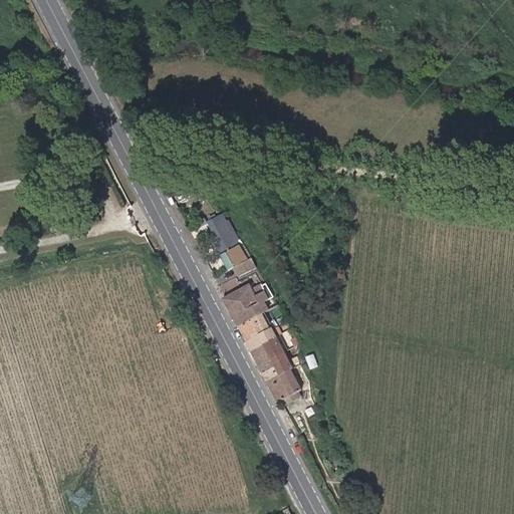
[(239,245),(220,217),(208,224),(212,232),(209,234),(220,255),(224,254),(239,245)]
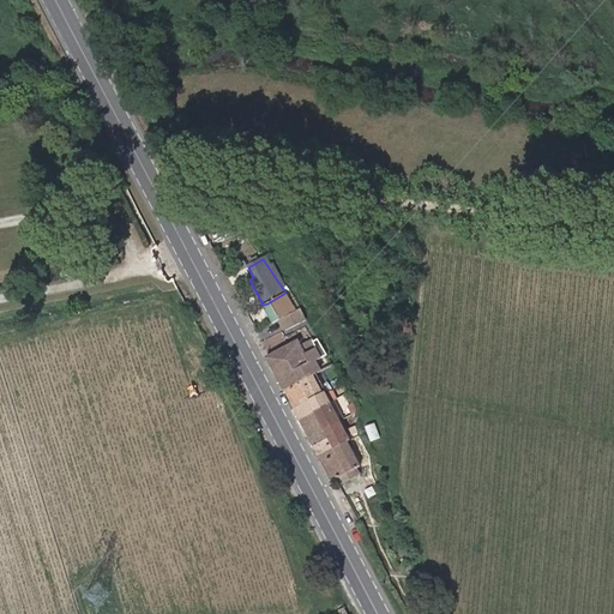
[(280,319),(295,311),(286,293),(268,304),(263,305),(272,323),(280,319)]
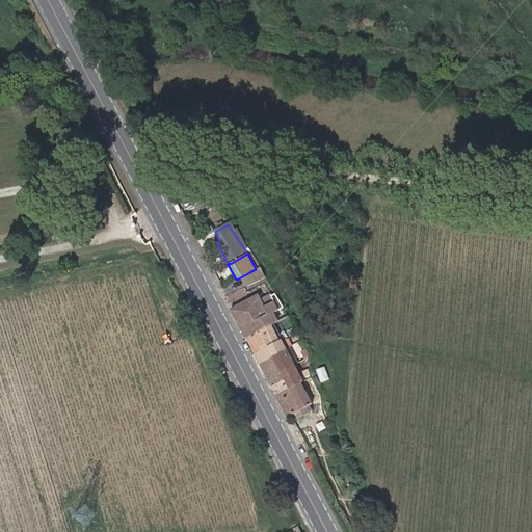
[(248,288),(262,281),(256,269),(242,276),(248,288)]
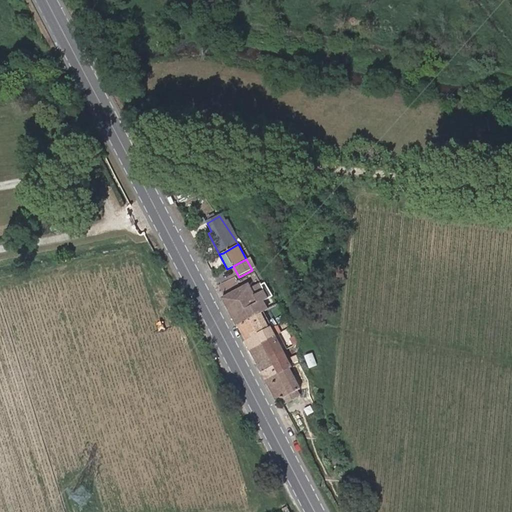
[(263,312),(254,295),(249,285),(225,297),(223,299),(237,325),(261,313),(263,312)]
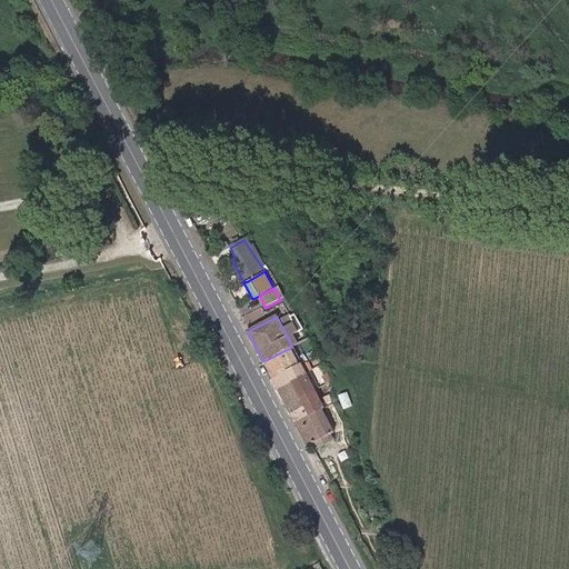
[(303,340),(293,322),(282,328),(292,347),(303,340)]
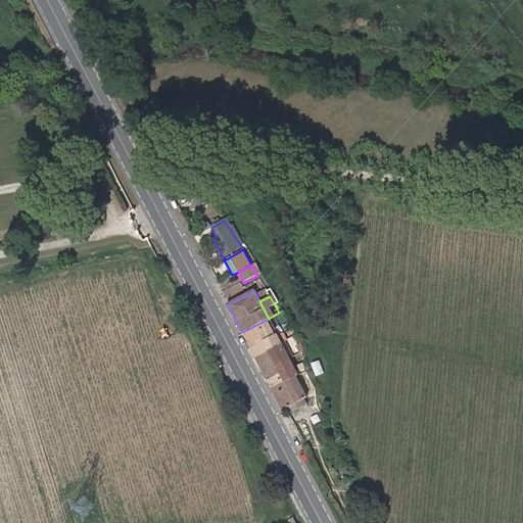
[(269,325),(282,319),(279,313),(269,319),(267,320),(269,325)]
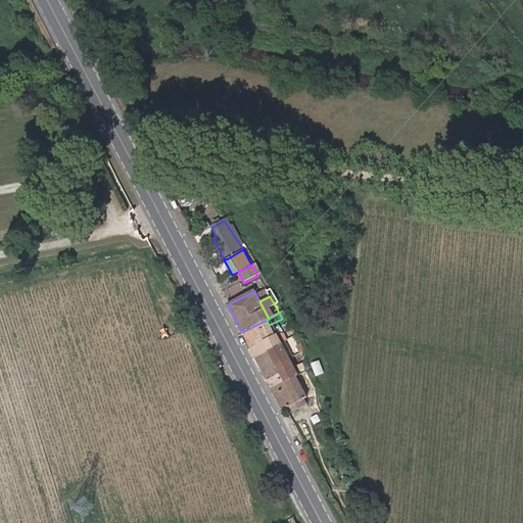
[(250,348),(275,335),(269,325),(267,320),(242,332),(250,348)]
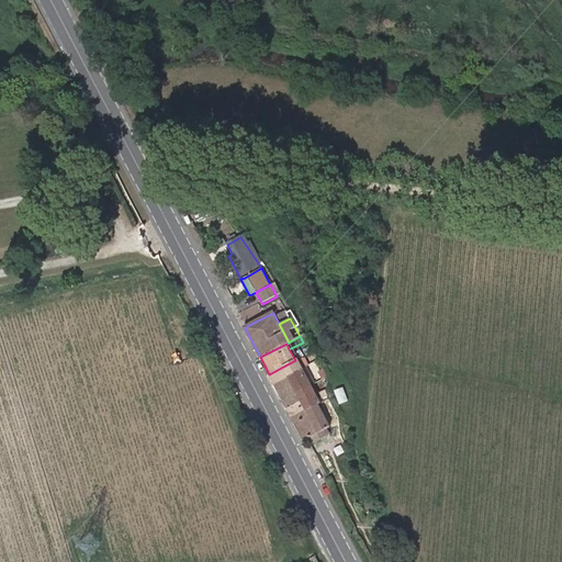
[(306,366),(302,357),(295,360),(300,370),(306,366)]
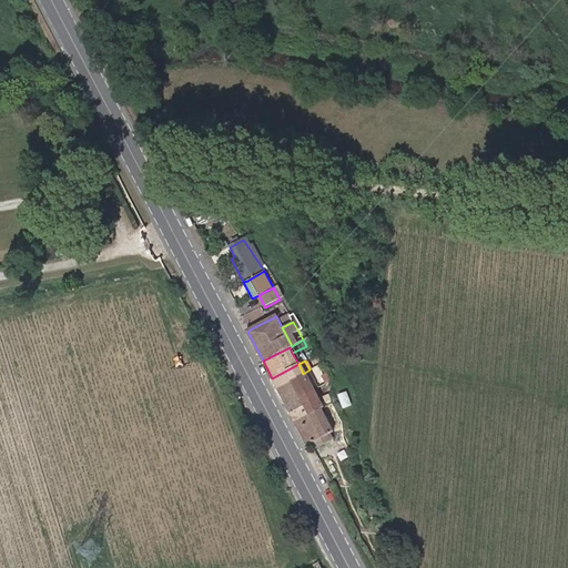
[(277,387),(303,374),(298,364),(272,378),(277,387)]
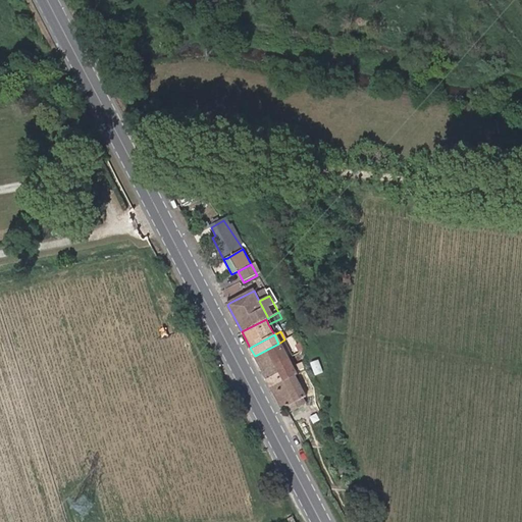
[(304,350),(300,343),(295,346),(299,353),(304,350)]
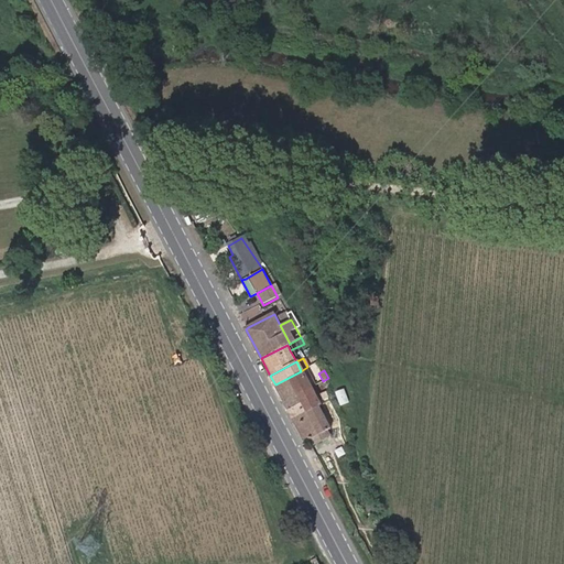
[(310,388),(301,371),(275,384),(283,401),(310,388)]
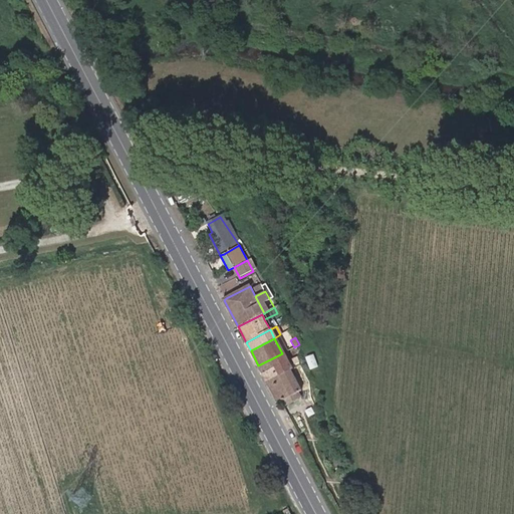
[(263,373),(286,361),(288,360),(284,352),(282,353),(258,365),(263,373)]
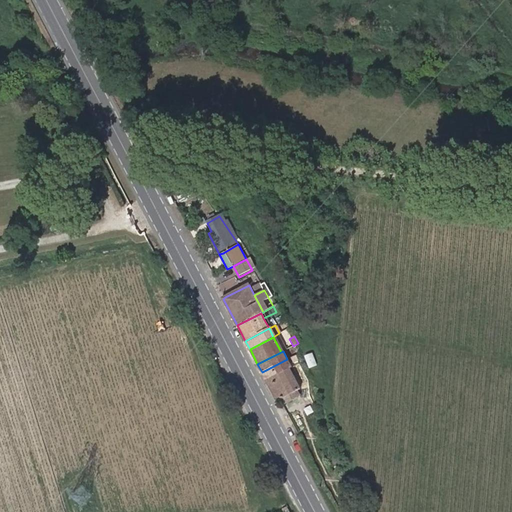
[(317,365),(312,353),(305,356),(310,368),(317,365)]
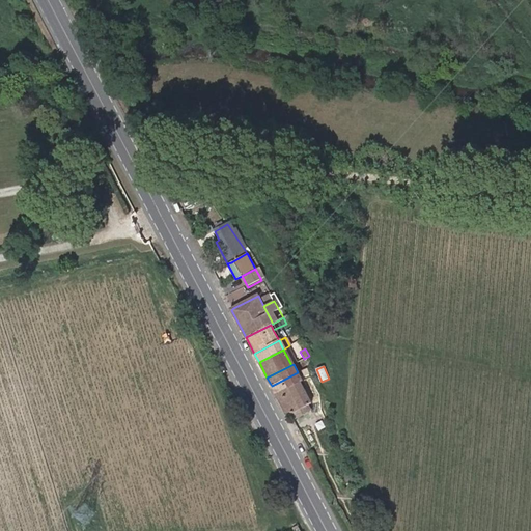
[(311,402),(300,382),(296,373),(272,386),(276,395),(287,416),(290,414),(292,413),(307,406),(311,402)]
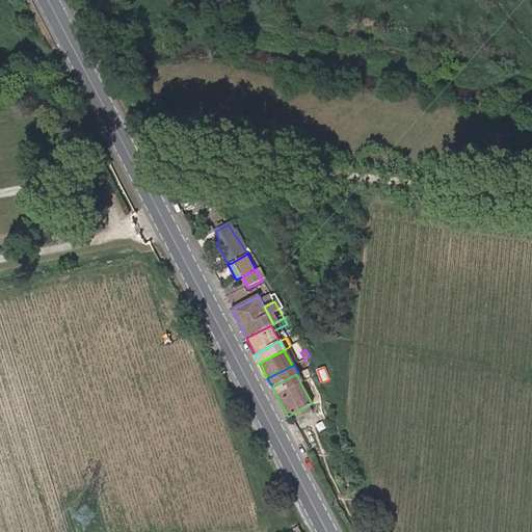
[(296,418),(311,410),(308,406),(293,414),(296,418)]
